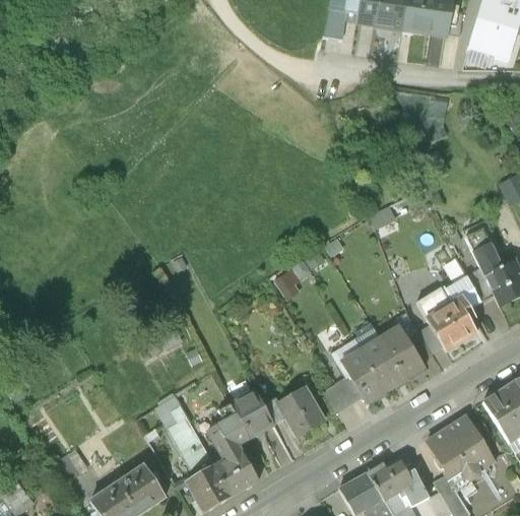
[(345,9),(356,10),(358,0),(332,0),(323,36),(341,38),(345,9)]
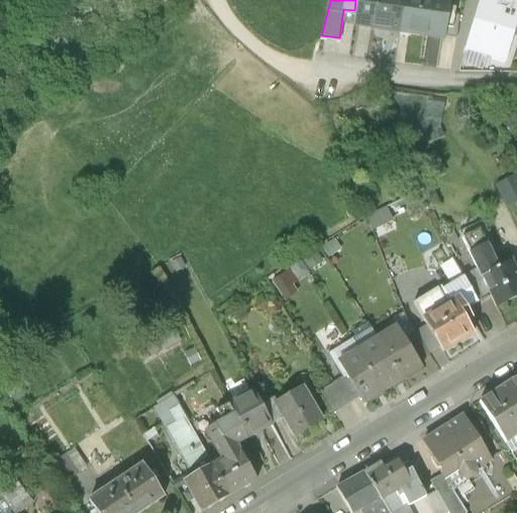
[(355,0),(354,10),(353,22),(400,28),(404,0),(355,0)]
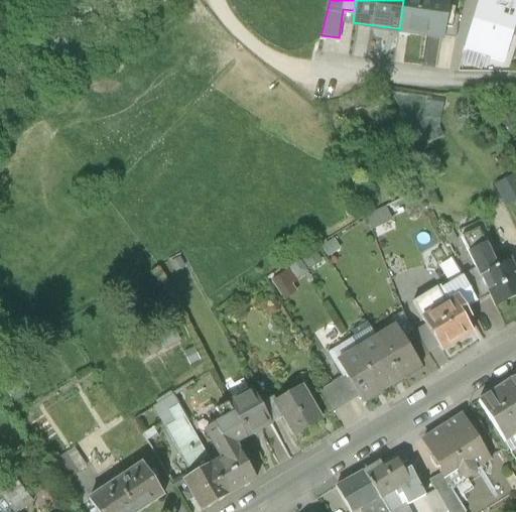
[(403,0),(399,28),(444,35),(445,31),(448,10),(449,0),(403,0)]
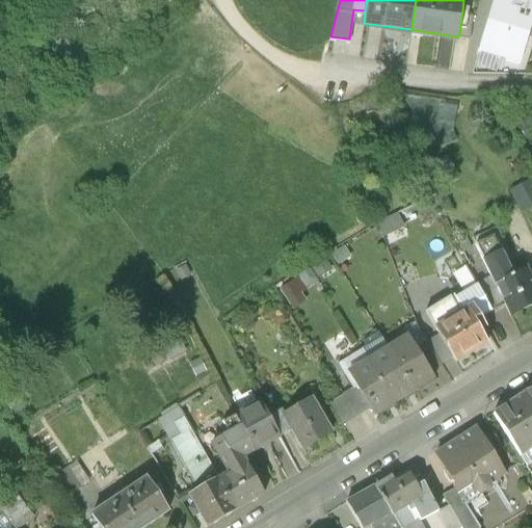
[(531,18),(531,0),(491,0),(477,49),(519,61),(531,18)]
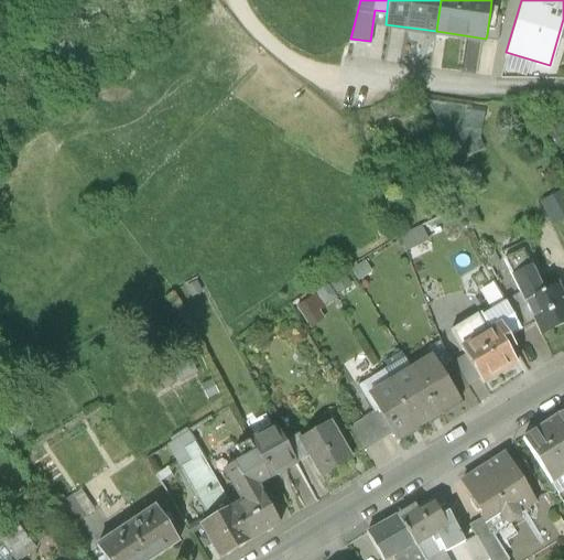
[(490,11),(487,34),(498,36),(501,13),(490,11)]
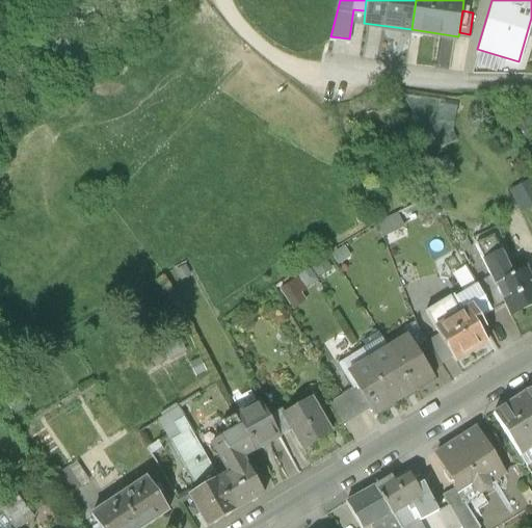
[(531,128),(531,121),(530,116),(517,124),(523,133),(531,128)]
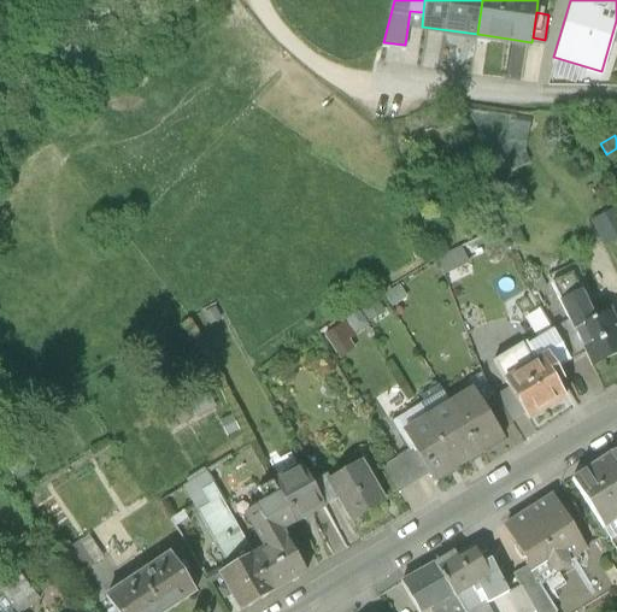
[(532,201),(519,177),(501,184),(515,210),(532,201)]
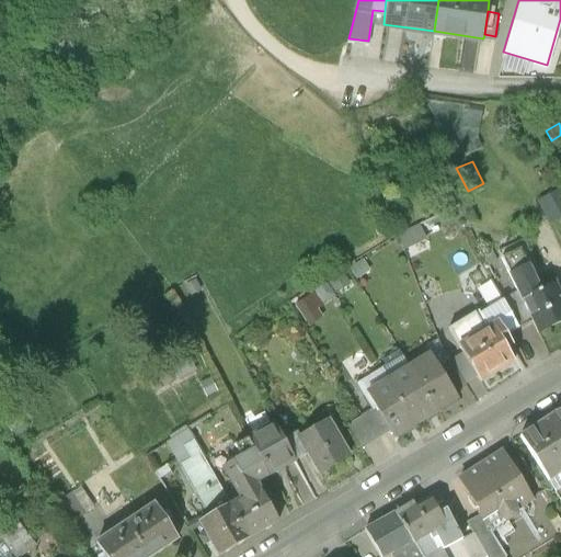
[(560,193),(540,204),(549,224),(560,218),(560,193)]
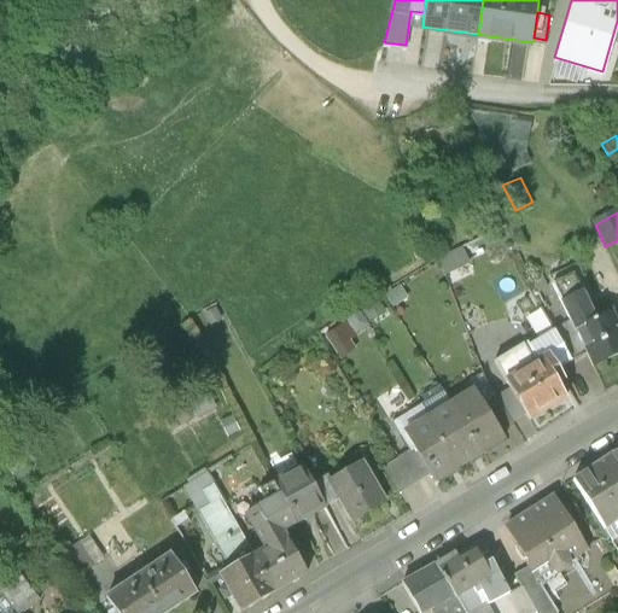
[(471,260),(462,244),(437,256),(445,272),(471,260)]
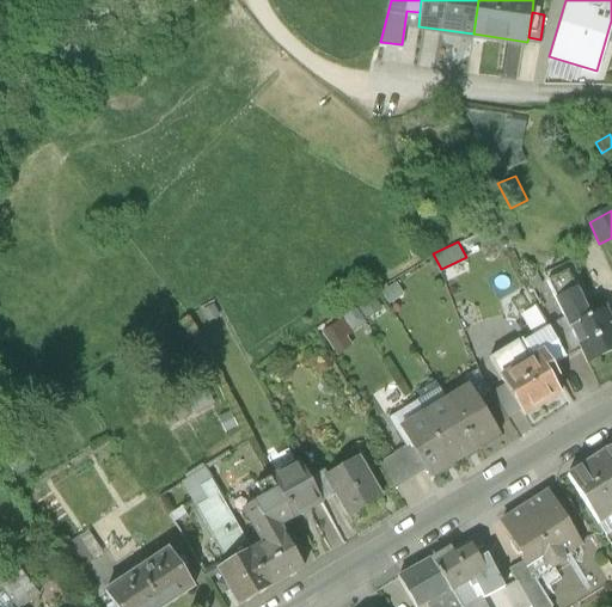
[(543,281),(537,269),(527,274),(533,286),(543,281)]
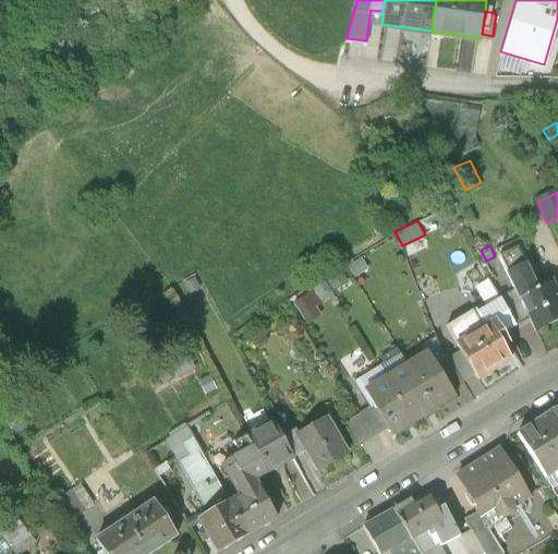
[(368,266),(362,254),(348,262),(354,274),(368,266)]
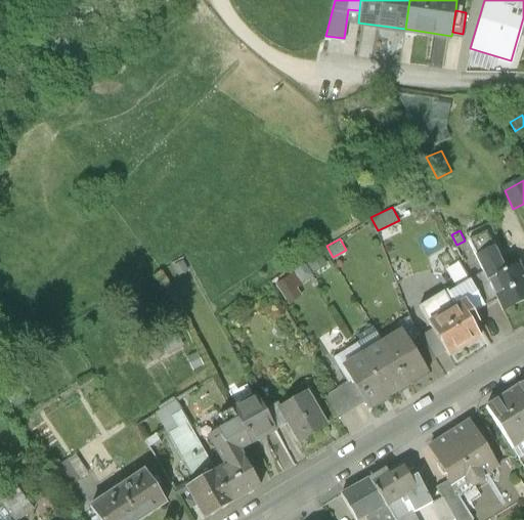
[(523,298),(523,270),(519,260),(507,266),(495,244),(476,253),(484,268),(497,296),(504,309),(523,298)]
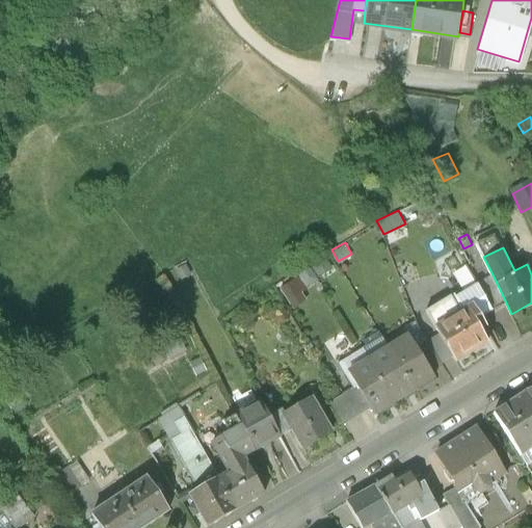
[(331,266),(325,254),(310,262),(316,273),(331,266)]
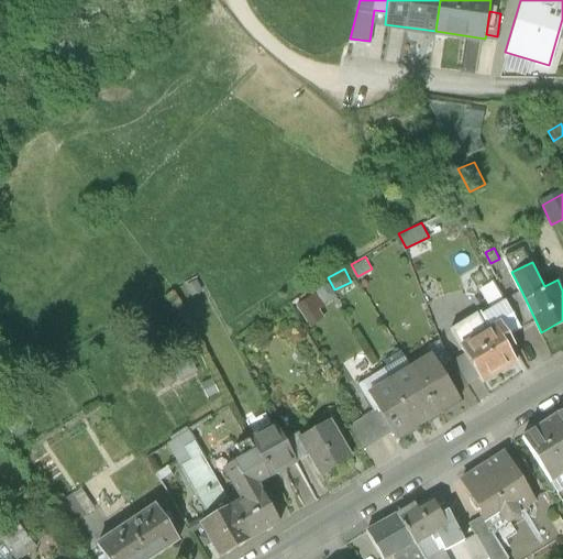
[(201,288),(196,277),(186,283),(191,294),(201,288)]
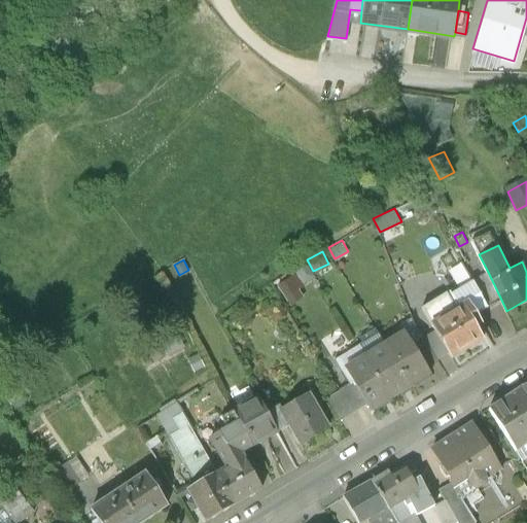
[(278,280),(291,301),(309,289),(295,269),(278,280)]
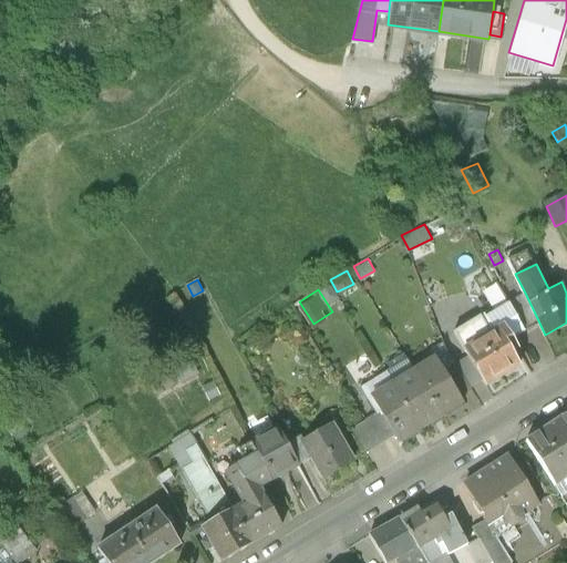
[(538,320),(524,290),(511,298),(525,327),(538,320)]
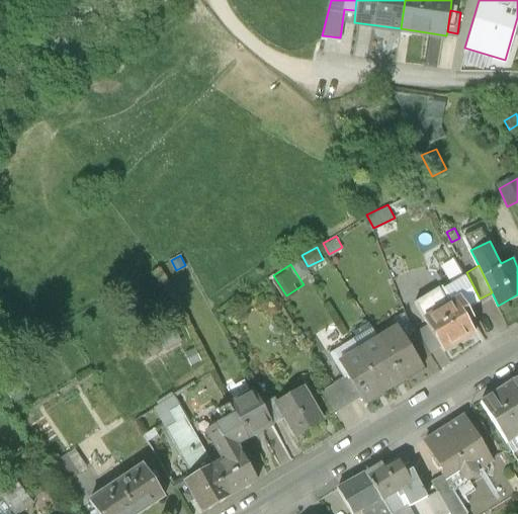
[(200,278),(196,270),(192,272),(196,280),(200,278)]
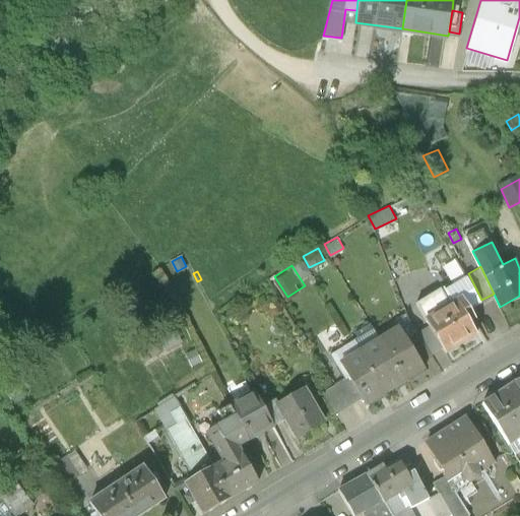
[(463,295),(470,306),(481,300),(468,273),(446,286),(454,300),(463,295)]
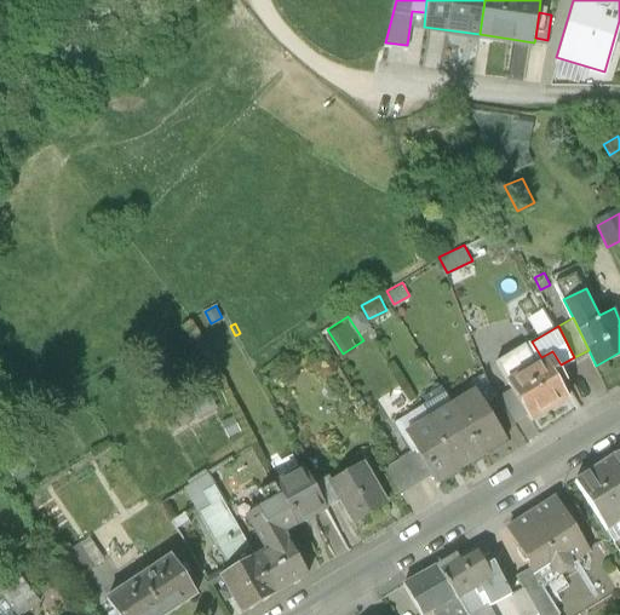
[(541,357),(532,342),(497,361),(506,378),(541,357)]
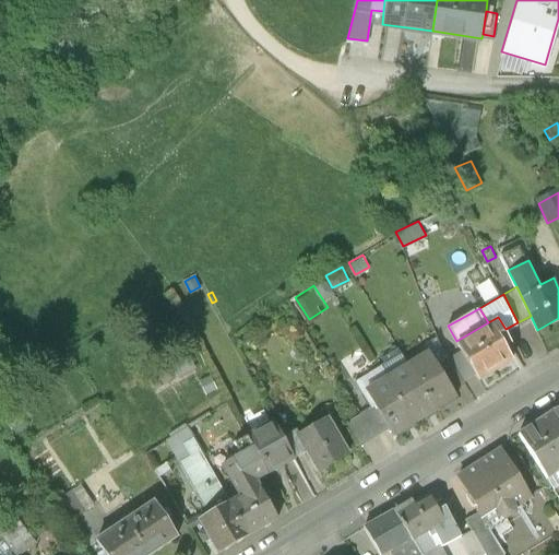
[(488,322),(456,341),(462,349),(475,372),(480,380),(515,358),(507,345),(513,341),(506,329),(498,317),(488,322)]
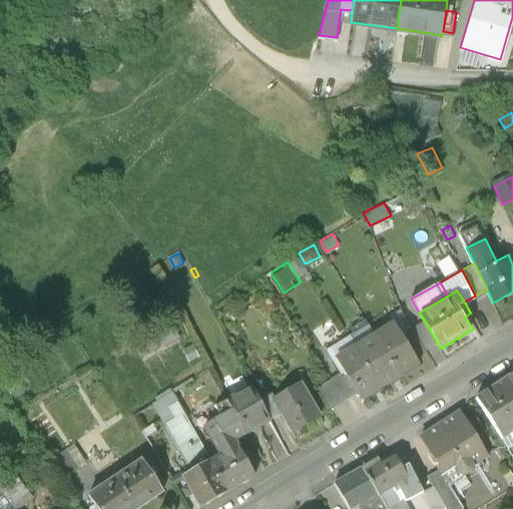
[(353,332),(350,334),(355,343),(374,332),(365,318),(350,327),(353,332)]
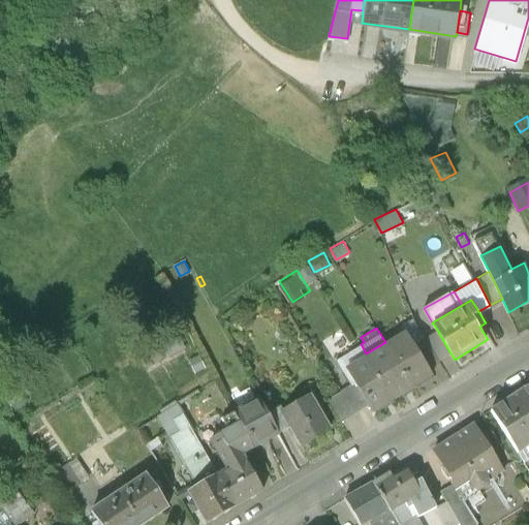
[(406,330),(385,342),(413,388),(434,375),(428,365),(414,343),(406,330)]
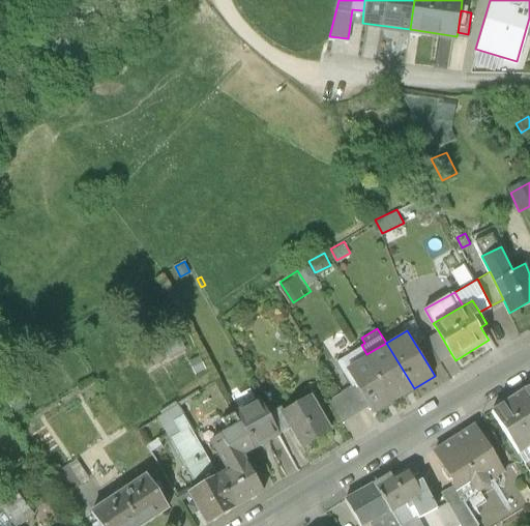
[(439,358),(450,352),(438,330),(427,338),(439,358)]
